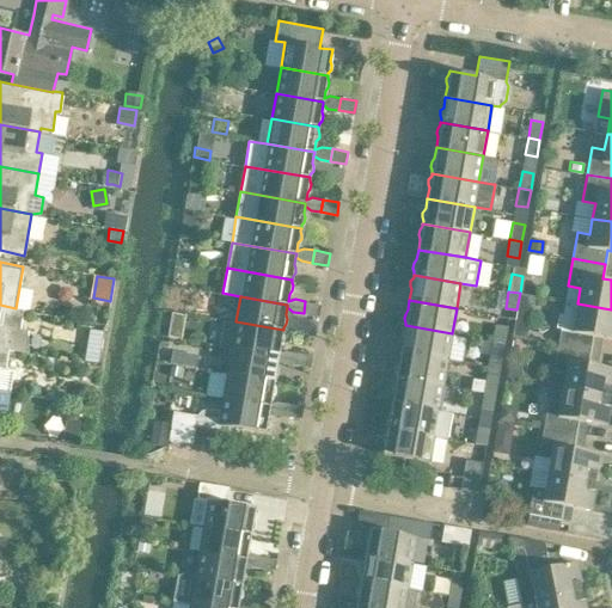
[(304,313),(319,317),(322,304),(305,301),(304,313)]
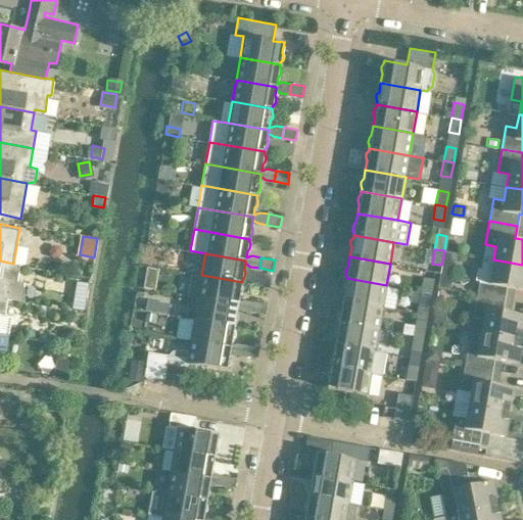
[(476,293),(505,298),(507,286),(522,289),(522,264),(522,265),(493,260),(483,257),(481,270),(486,271),(484,281),(479,280),(476,293)]
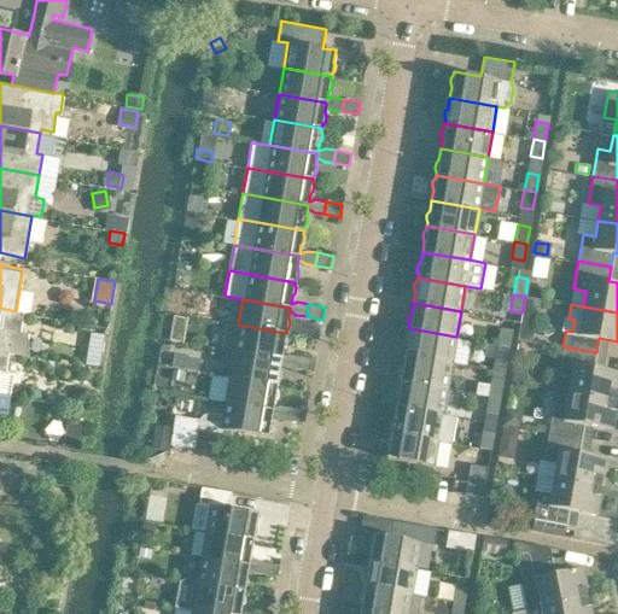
[(188,307),(186,315),(200,317),(202,309),(188,307)]
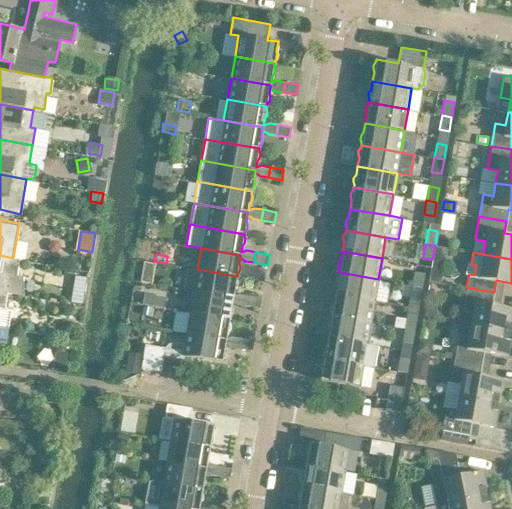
[(0,290),(7,292),(23,295),(22,276),(16,275),(19,259),(13,258),(0,255),(0,290)]
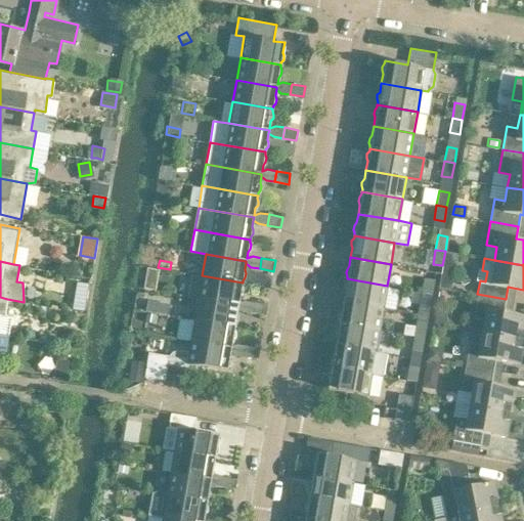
[(441,273),(438,288),(450,290),(453,273),(441,271),(441,273)]
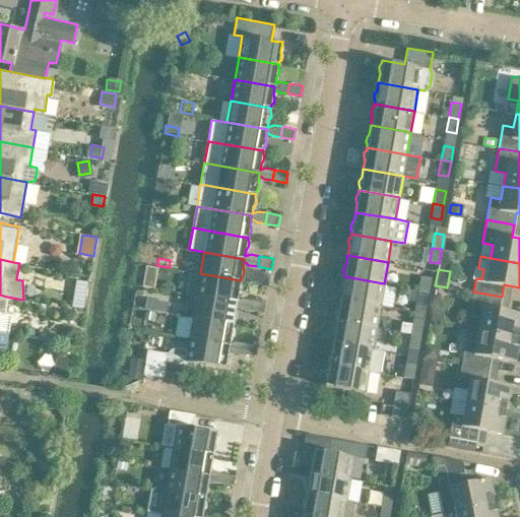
[(190,271),(186,294),(197,295),(237,302),(237,305),(241,308),(250,310),(252,300),(243,298),(237,300),(241,280),(200,273),(190,271)]
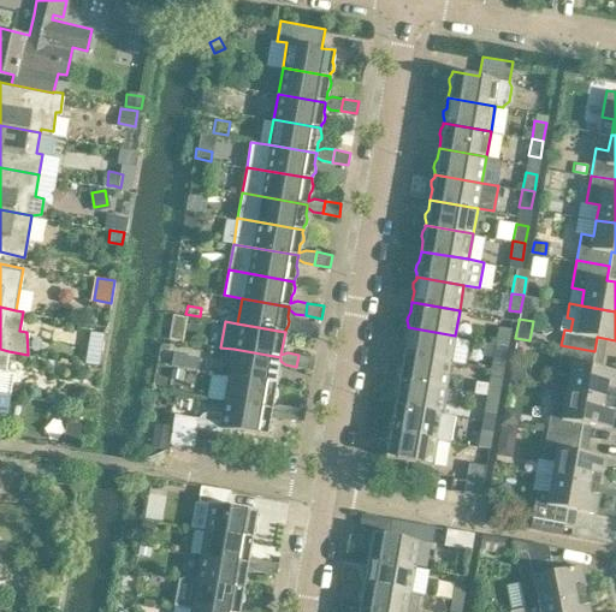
[(498,326),(496,343),(507,345),(510,327),(498,326)]
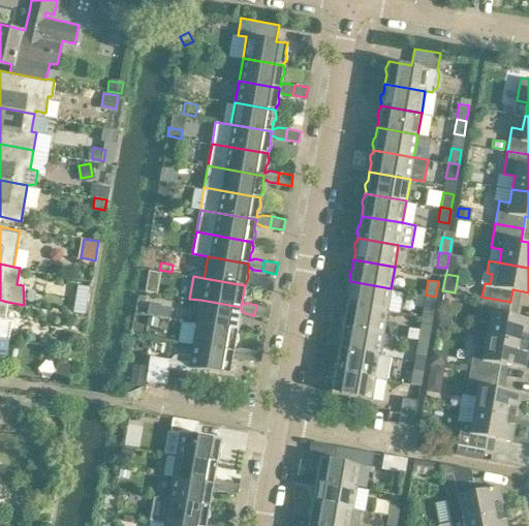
[(347,295),(346,304),(386,310),(391,288),(350,281),(349,284),(347,286),(346,290),(347,295)]
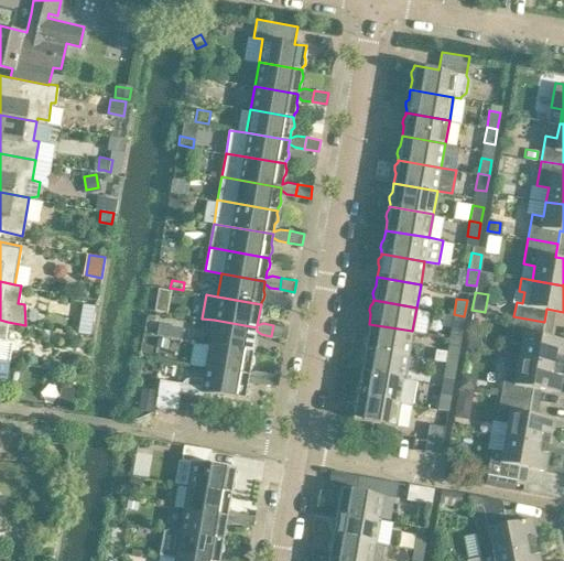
[(445,313),(443,324),(452,325),(454,314),(445,313)]
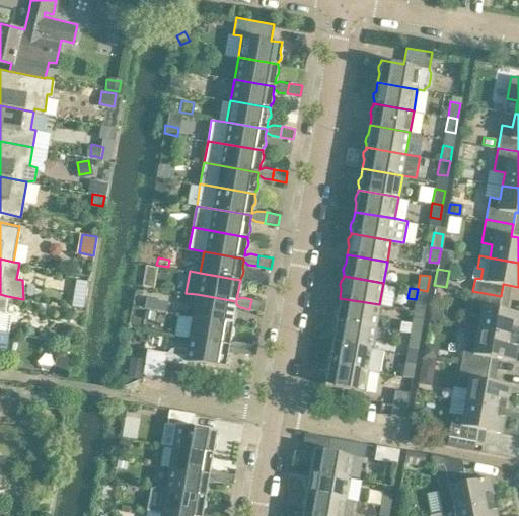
[(416,299),(415,303),(425,305),(427,291),(418,289),(416,299)]
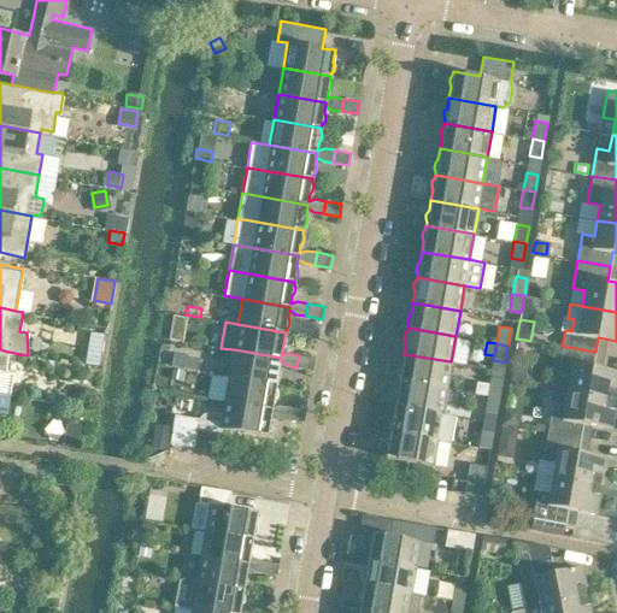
[(616,370),(593,366),(595,352),(562,346),(557,373),(570,375),(566,390),(613,399),(615,390),(616,390),(616,370)]
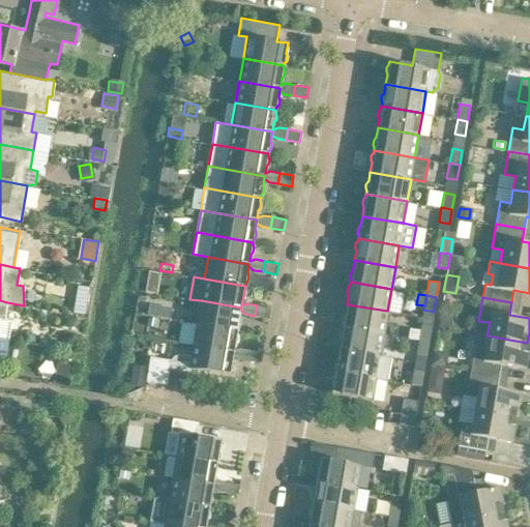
[(201,300),(197,323),(237,330),(238,327),(240,324),(241,321),(240,317),(241,311),(241,308),(201,300)]
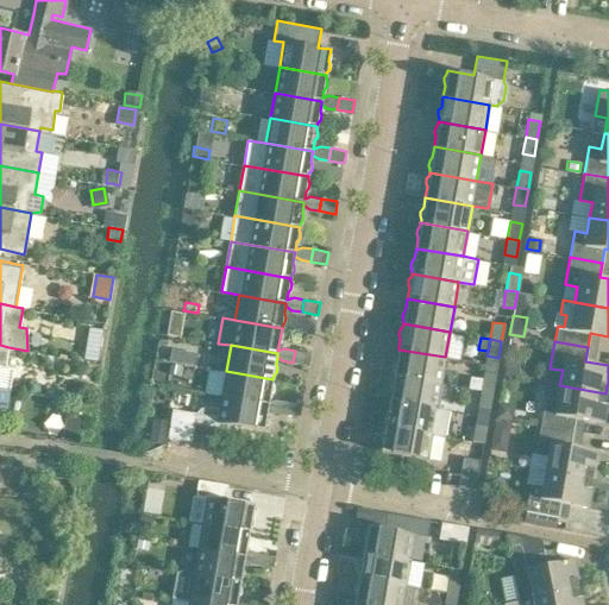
[(170,348),(169,361),(179,363),(181,350),(170,348)]
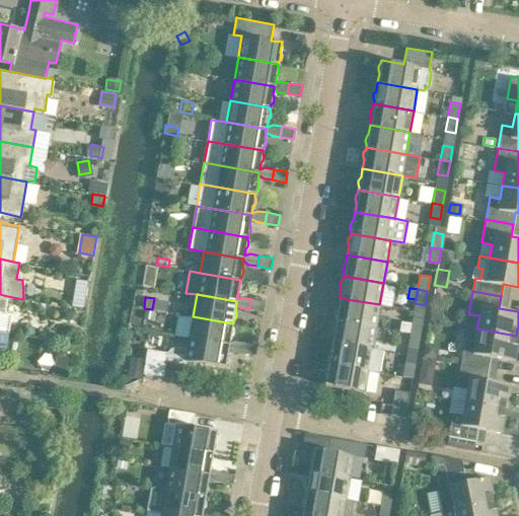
[(73,298),(71,305),(83,307),(84,300),(73,298)]
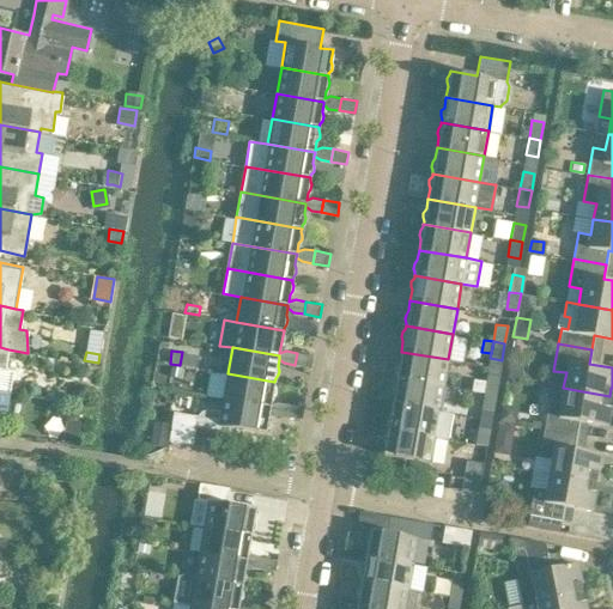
[(396,365),(395,370),(398,373),(396,377),(444,385),(448,359),(401,352),(399,361),(396,365)]
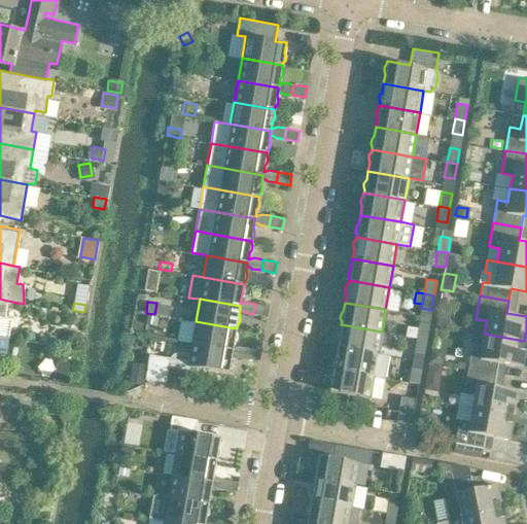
[(253,314),(267,316),(269,306),(255,304),(253,314)]
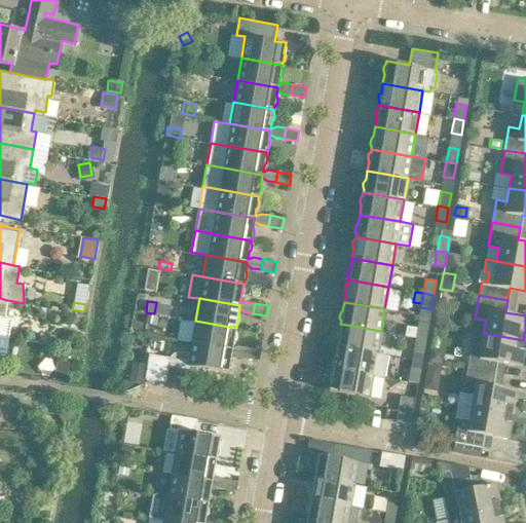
[(437,310),(435,324),(445,326),(447,312),(437,310)]
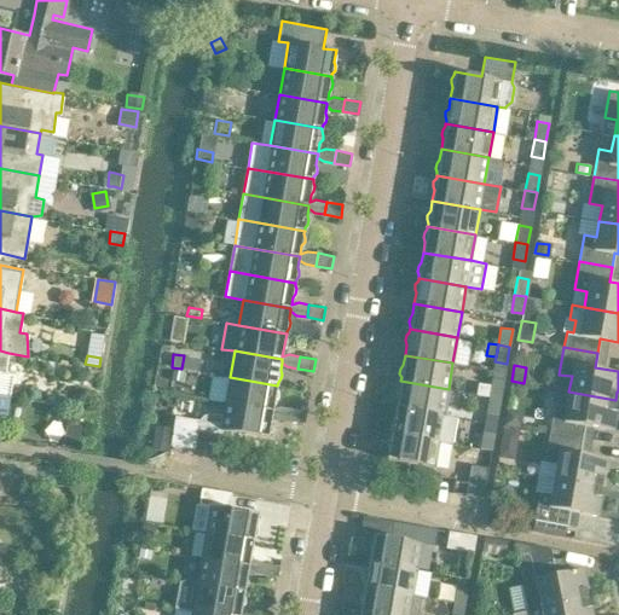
[(173,367),(171,378),(184,379),(185,370),(173,367)]
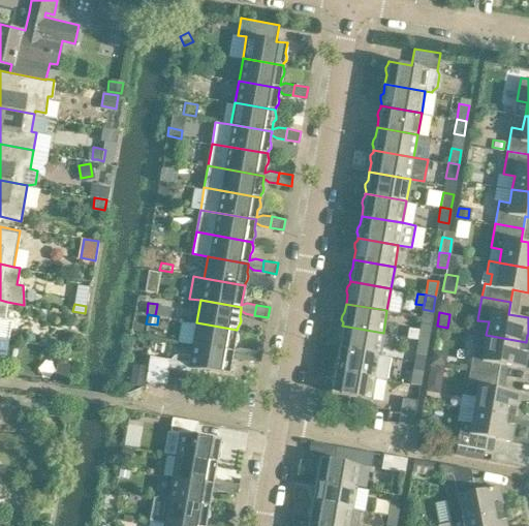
[(192,343),(192,344),(232,351),(232,353),(238,358),(247,359),(249,348),(240,346),(234,348),(235,342),(237,339),(238,336),(237,332),(237,330),(196,322),(192,343)]
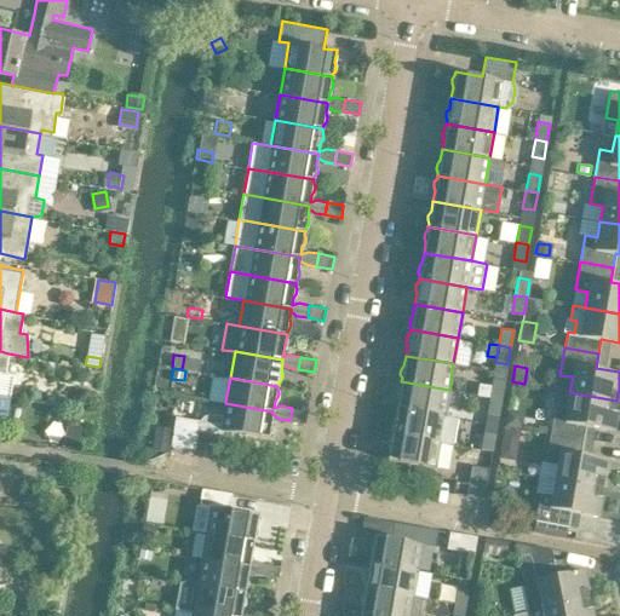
[(493,379),(489,397),(501,398),(504,381),(493,379)]
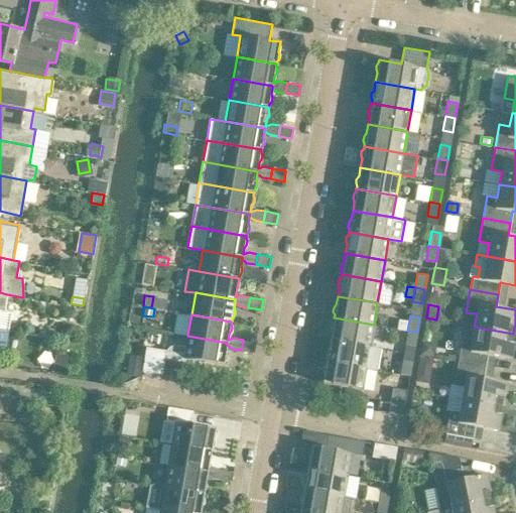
[(332,330),(330,339),(370,346),(374,325),(334,317),(334,319),(331,323),(331,327),(332,330)]
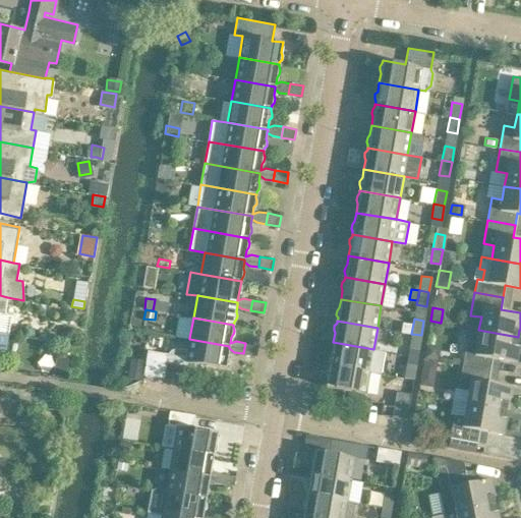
[(59,328),(58,335),(69,337),(71,326),(64,325),(59,328)]
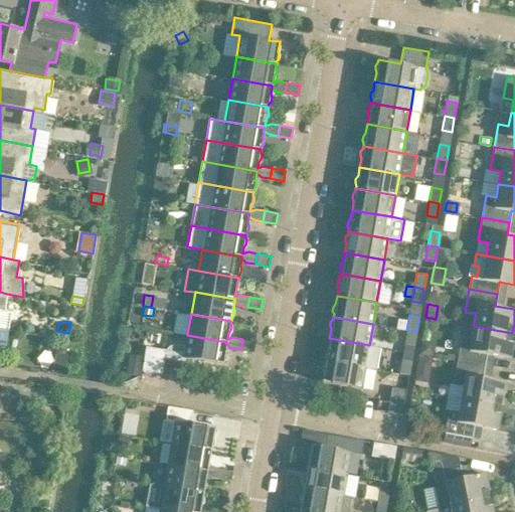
[(458,354),(457,360),(484,365),(486,353),(494,355),(510,357),(513,341),(510,340),(512,333),(473,326),(471,339),(461,338),(458,354)]
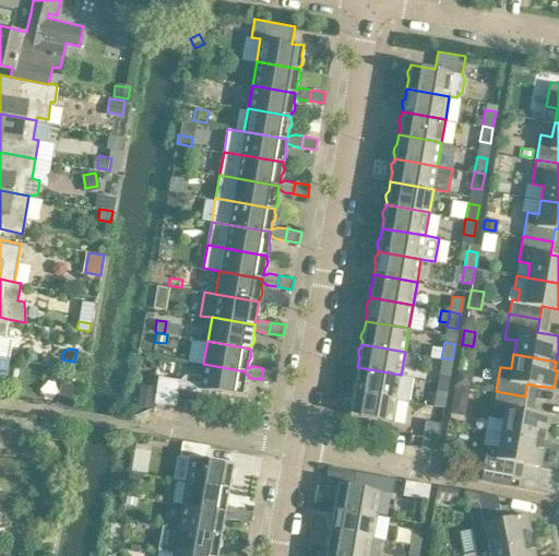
[(0,374),(7,375),(9,358),(0,356),(0,374)]
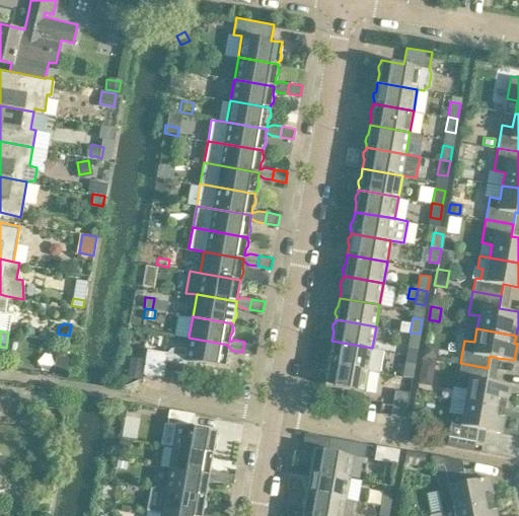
[(417,349),(420,334),(410,333),(408,347),(417,349)]
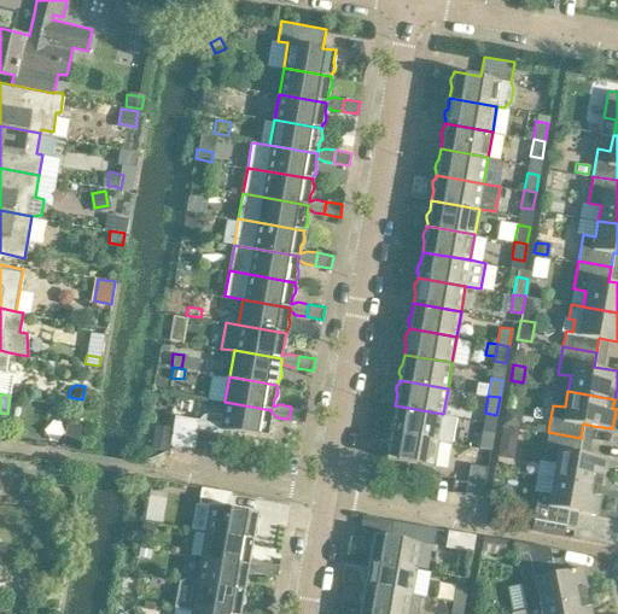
[(175,414),(170,443),(194,446),(197,431),(198,432),(243,439),(244,432),(268,437),(268,433),(272,430),(272,425),(270,421),(272,413),(272,410),(225,402),(222,414),(216,413),(204,414),(199,417),(175,414)]
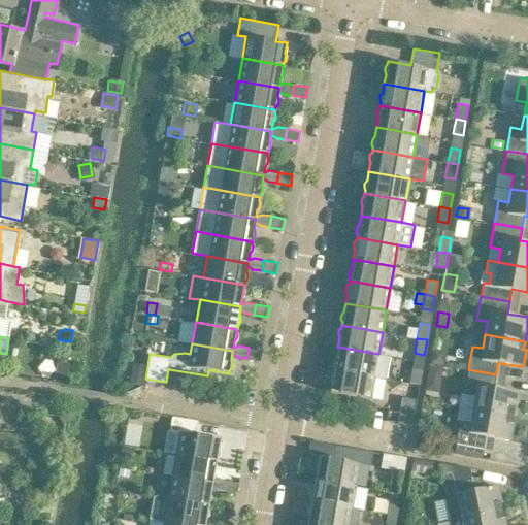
[(334,359),(333,362),(334,366),(334,368),(374,375),(386,378),(390,356),(378,354),(337,347),(336,356),(334,359)]
